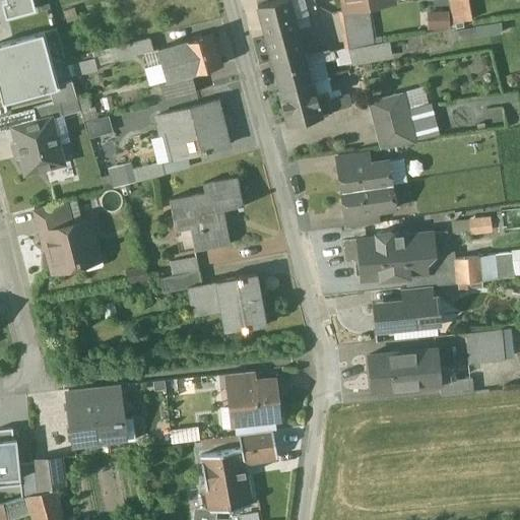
[(3,0),(1,1),(5,17),(35,9),(33,0),(3,0)]
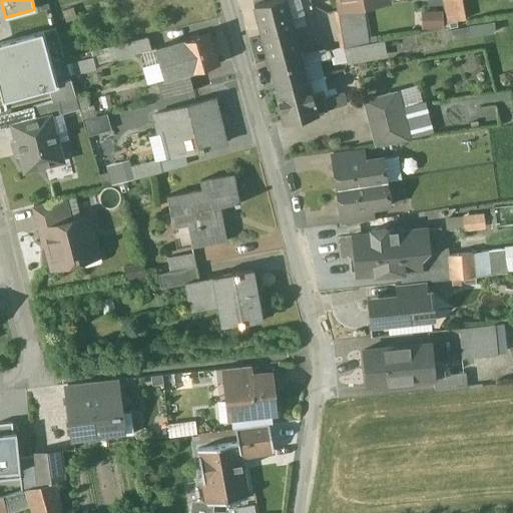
[(285,0),(276,0),(253,6),(258,22),(289,13),(285,0)]
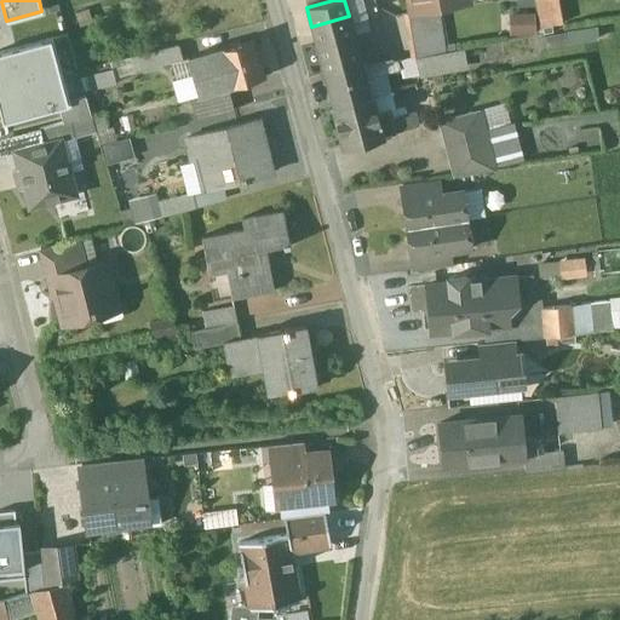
[(374,0),(344,0),(349,16),(350,18),(378,11),(374,0)]
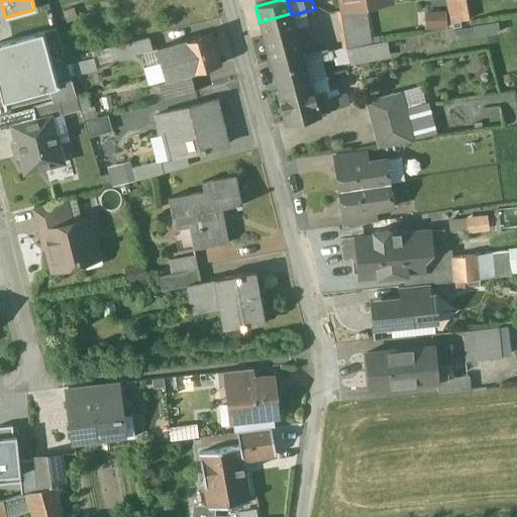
[(340,0),(343,10),(390,1),(390,0),(340,0)]
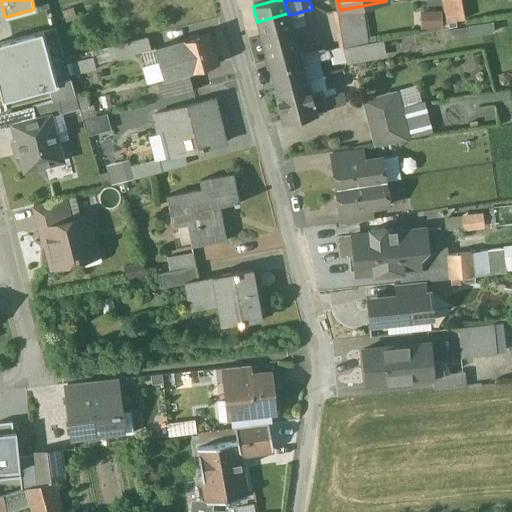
[(460,0),(443,0),(448,23),(465,20),(460,0)]
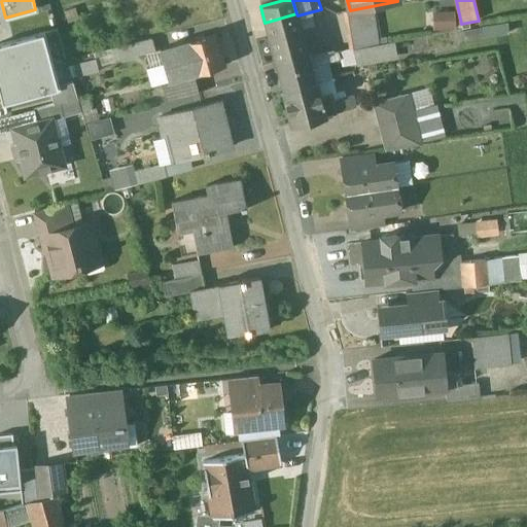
[(436,11),(435,29),(457,29),(458,11),(436,11)]
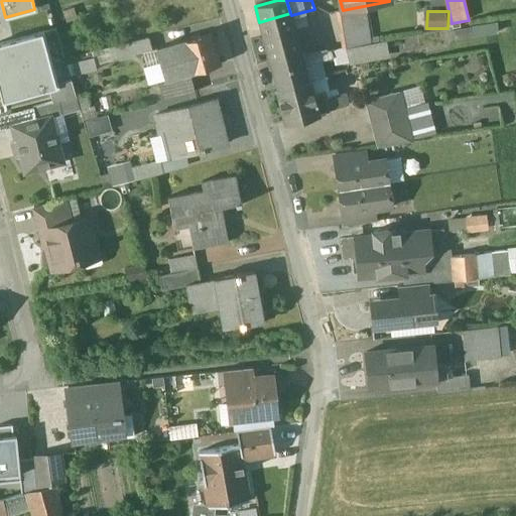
[(290,13),(259,22),(263,36),(294,27),(291,15),(290,13)]
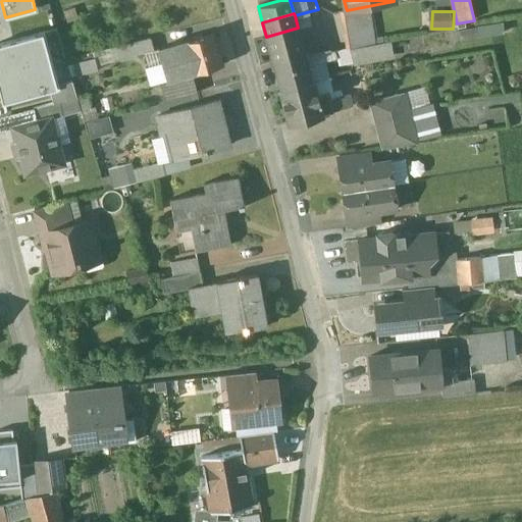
[(369,13),(345,17),(347,31),(371,27),(369,13)]
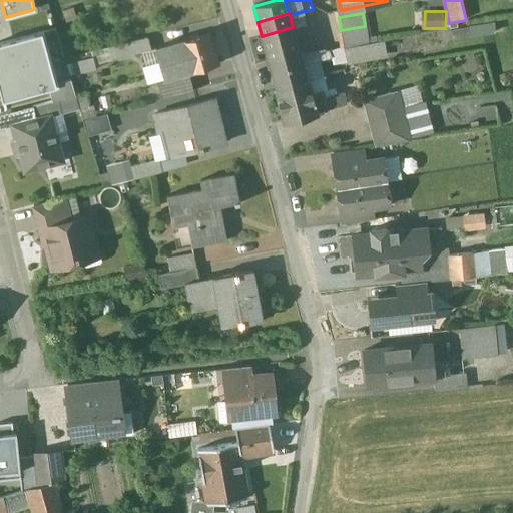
[(365,26),(341,30),(344,48),(368,44),(365,26)]
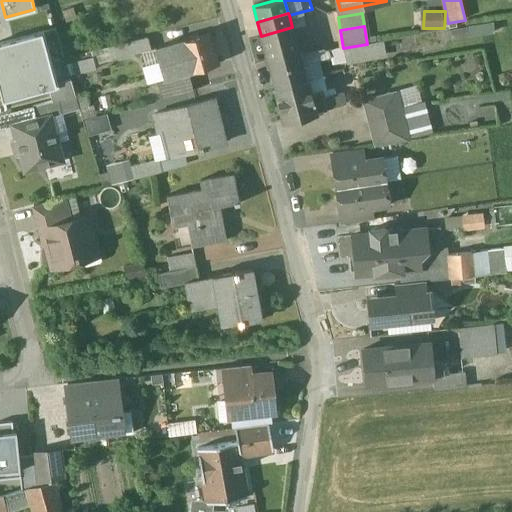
[(292,27),(261,36),(268,62),(299,53),(292,27)]
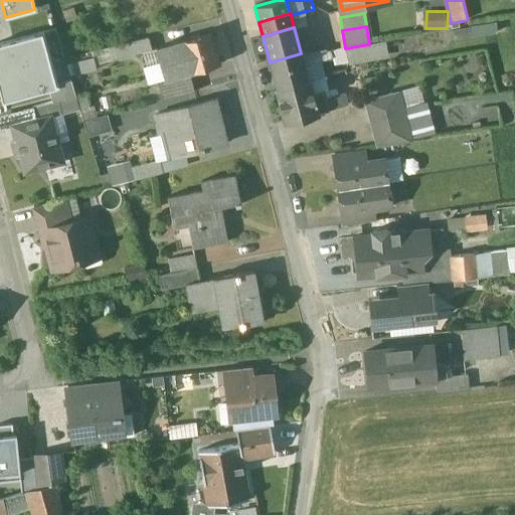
[(43,33),(0,44),(0,90),(3,103),(45,91),(44,87),(39,68),(52,65),(43,33)]
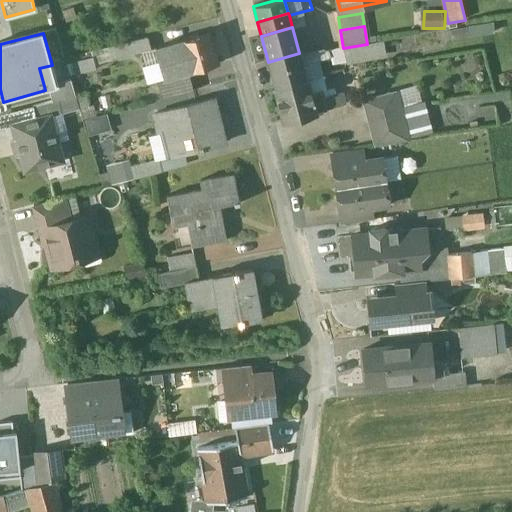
[(210,33),(179,42),(188,73),(189,73),(219,64),(210,33)]
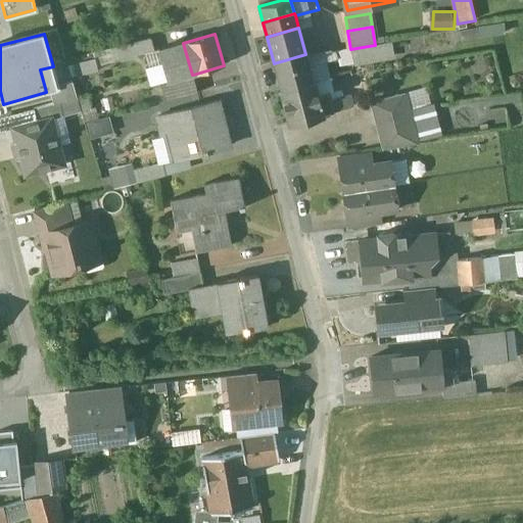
[(151,38),(124,45),(127,58),(154,51),(151,38)]
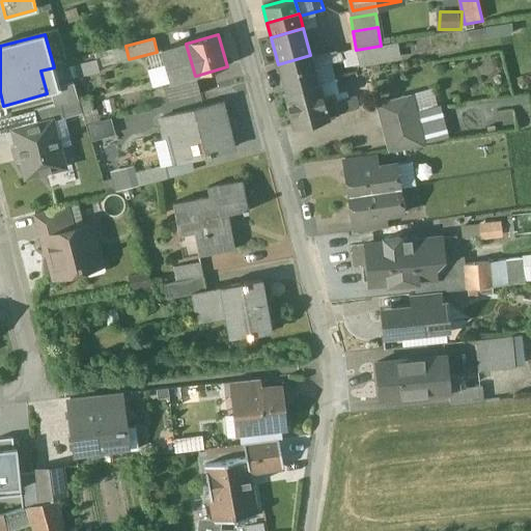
[(186,44),(161,51),(165,65),(170,82),(195,76),(186,44)]
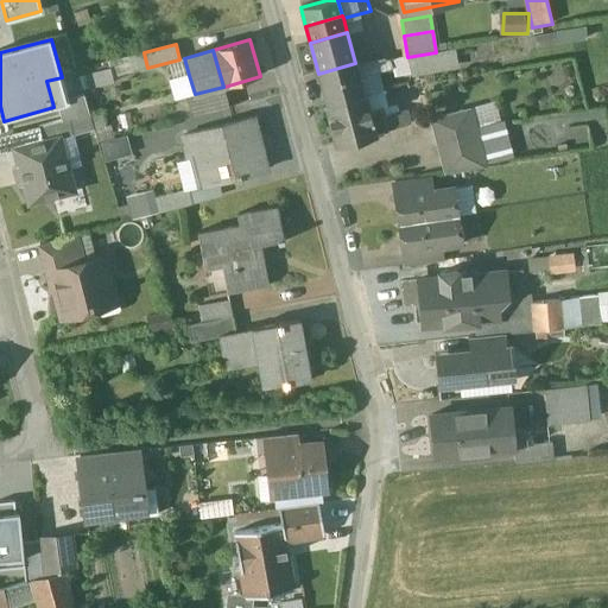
[(144,52),(128,56),(133,71),(147,68),(144,52)]
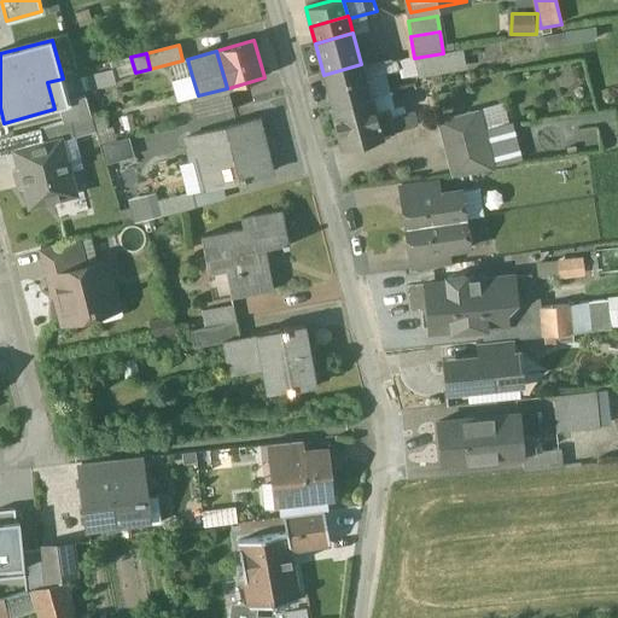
[(361,64),(324,75),(333,106),(371,97),(361,64)]
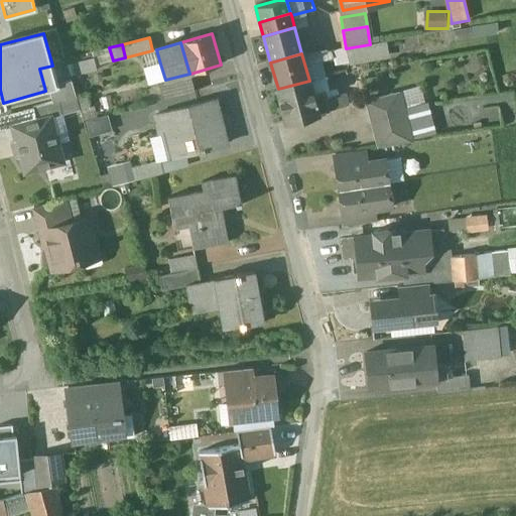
[(160,63),(144,68),(149,85),(159,82),(165,80),(160,63)]
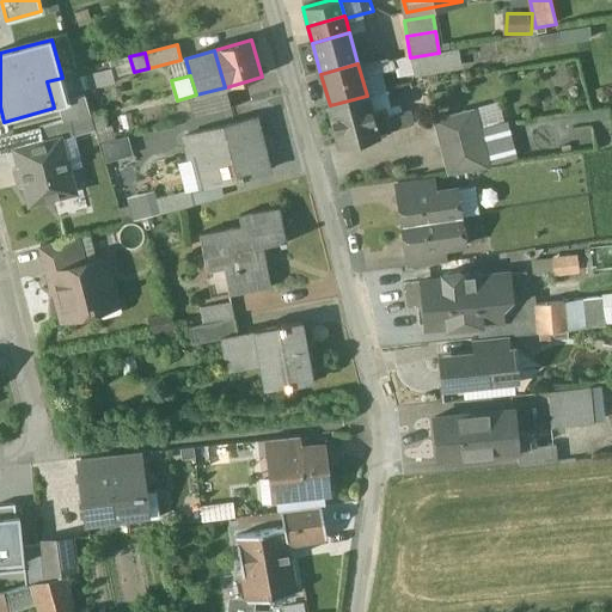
[(62,78),(47,81),(53,103),(57,102),(73,97),(67,77),(62,78)]
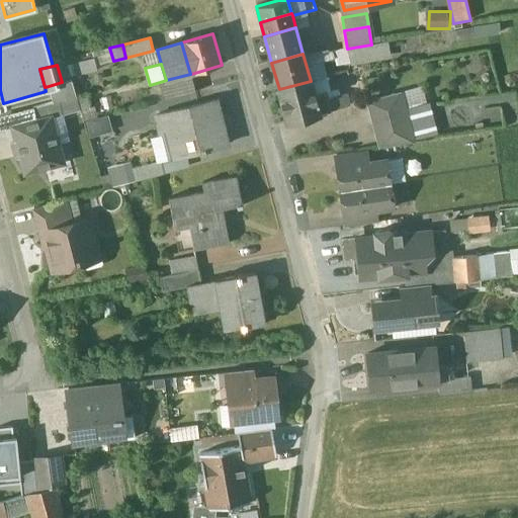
[(166,80),(160,82),(165,100),(196,93),(191,74),(190,74),(166,80)]
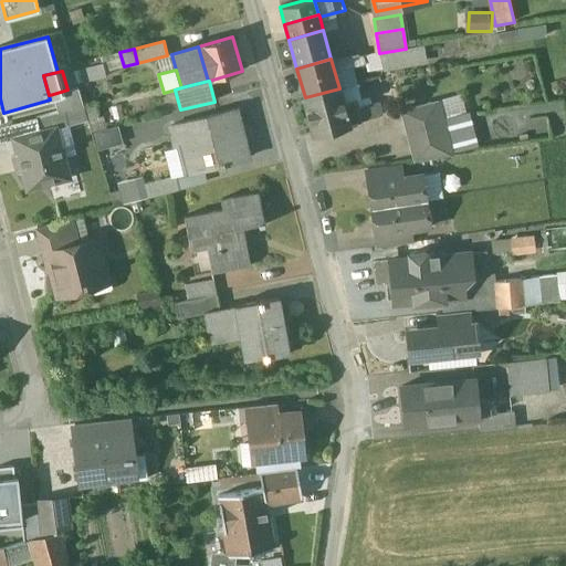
[(67,90),(53,94),(58,112),(64,109),(83,105),(77,87),(67,90)]
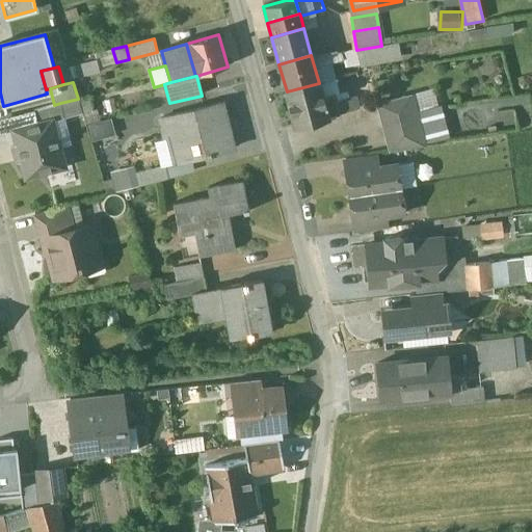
[(319,83),(287,91),(291,106),(322,98),(319,83)]
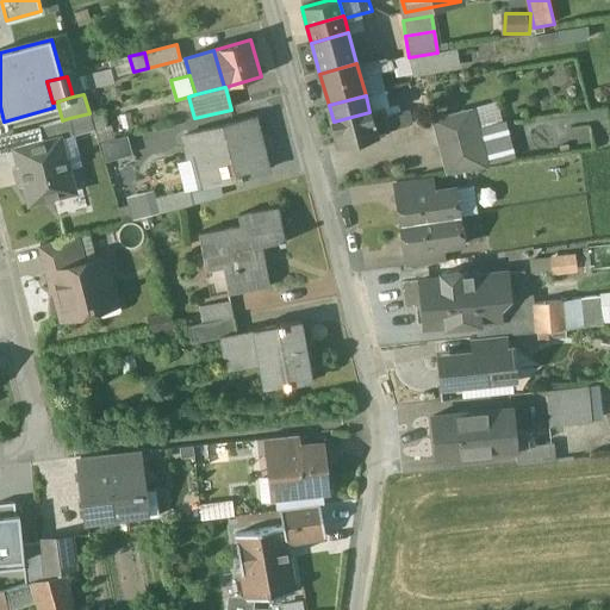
[(472,109),(430,119),(446,175),(446,174),(487,168),(472,109)]
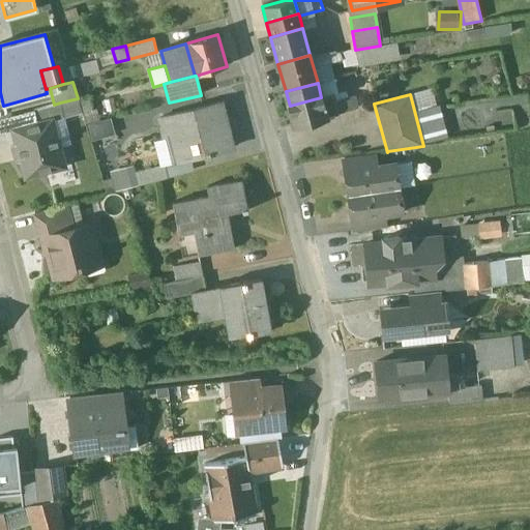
[(321,97),(290,106),(295,124),(326,116),(321,97)]
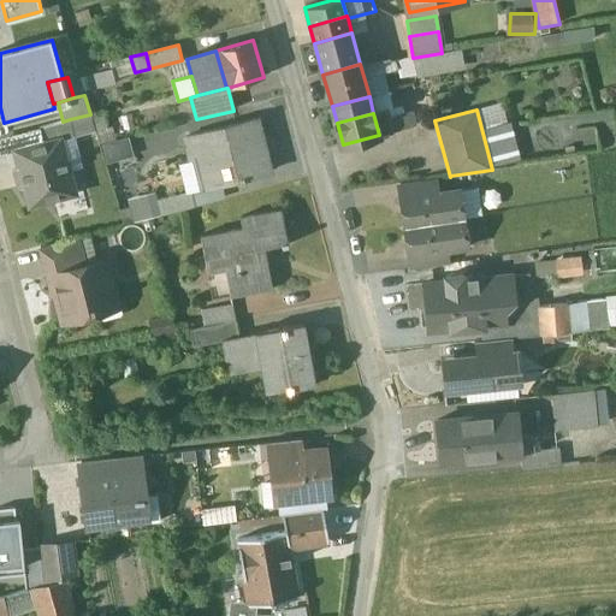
[(90,114),(70,119),(75,137),(95,131),(90,116),(90,114)]
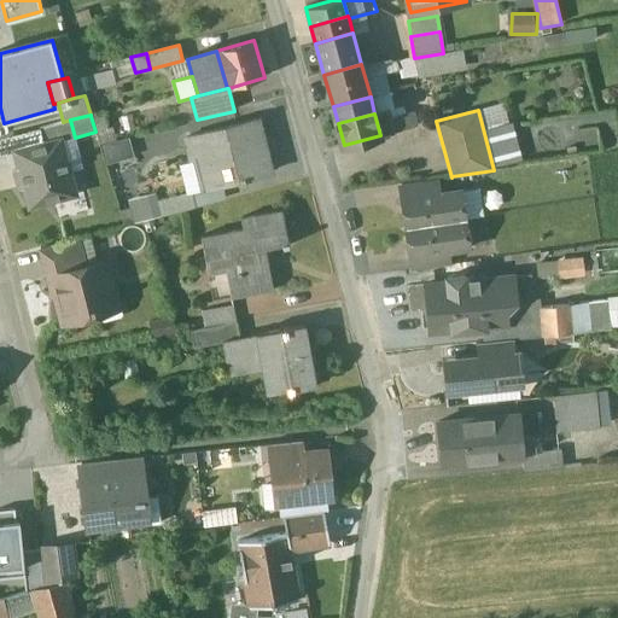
[(63,122),(39,128),(44,144),(60,139),(62,141),(75,138),(70,120),(63,122)]
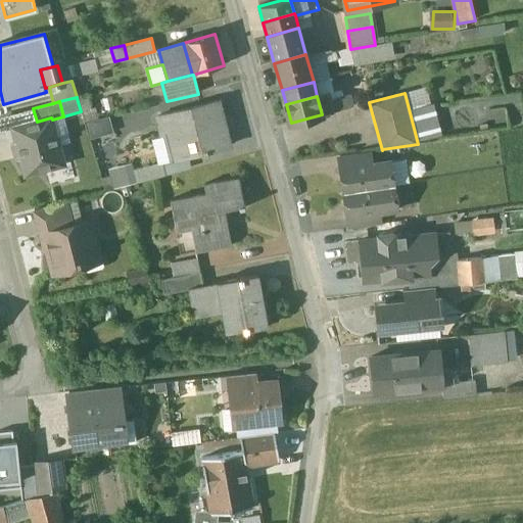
[(215,101),(162,115),(175,160),(230,146),(224,124),(221,124),(215,101)]
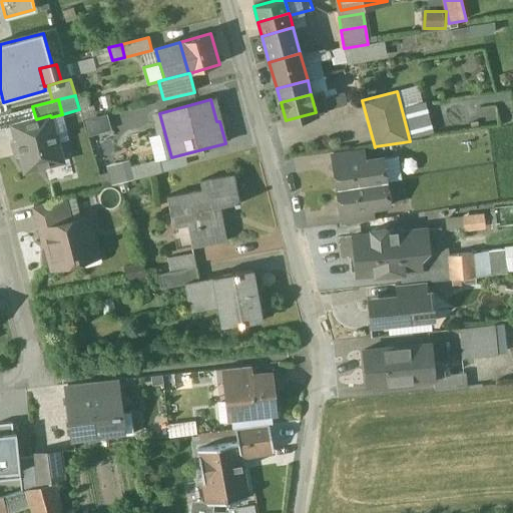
[(107,113),(86,119),(90,133),(111,127),(107,113)]
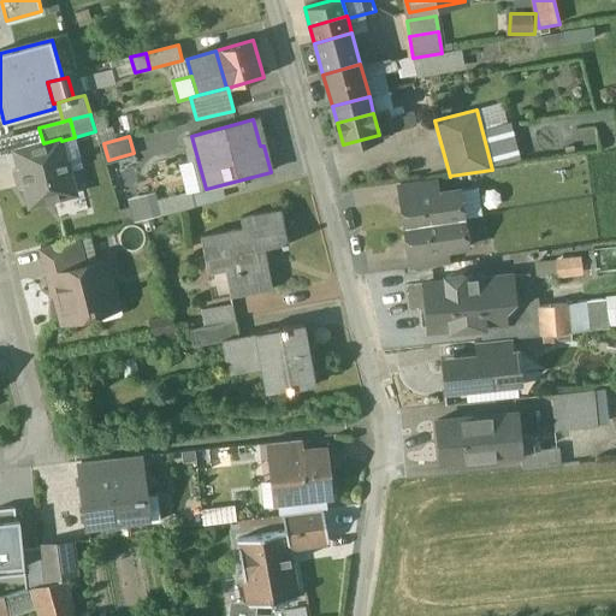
[(43,143),(16,150),(30,207),(76,195),(61,141),(60,138),(43,143)]
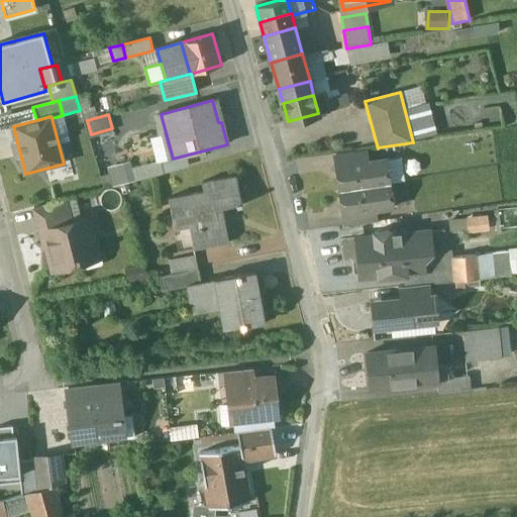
[(366,149),(335,154),(337,167),(368,162),(366,149)]
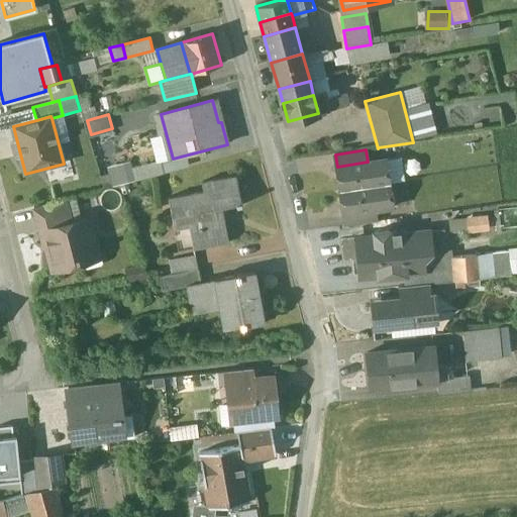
[(337,167),(335,167),(339,190),(389,183),(385,160),(368,162),(337,167)]
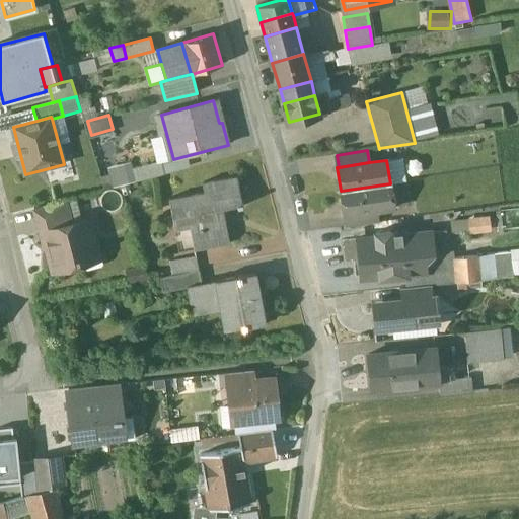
[(160,162),(132,169),(135,181),(163,174),(160,162)]
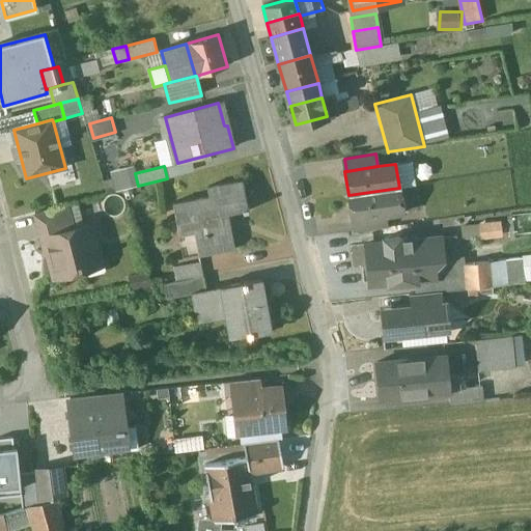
[(208,197),(173,203),(178,235),(194,232),(198,256),(234,249),(228,214),(243,211),(244,212),(248,212),(243,180),(207,188),(208,197)]
